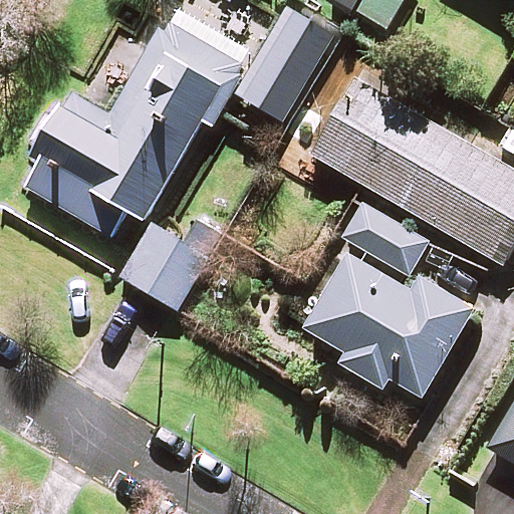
[(361,0),(355,13),(388,31),(405,0),(361,0)]
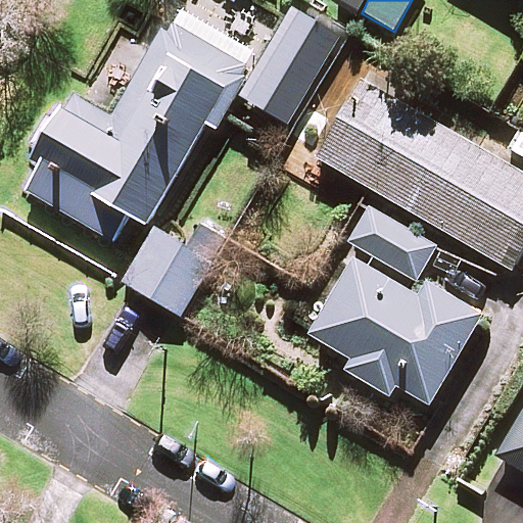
[(339,39),(296,14),(246,98),(289,124),(339,39)]
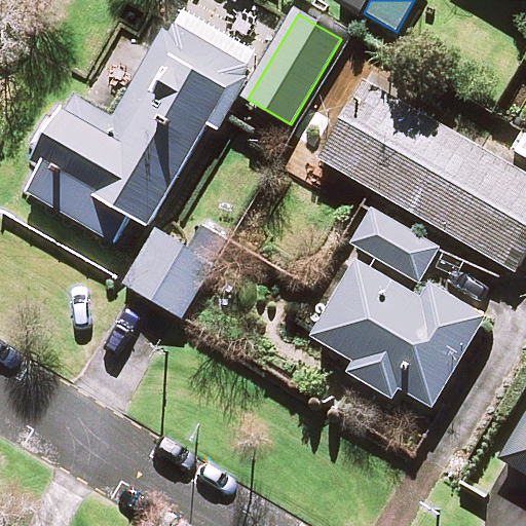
[(111,119),(70,96),(31,161),(43,168),(29,193),(115,243),(130,217),(148,227),(209,123),(218,129),(253,71),(168,22),(111,119)]
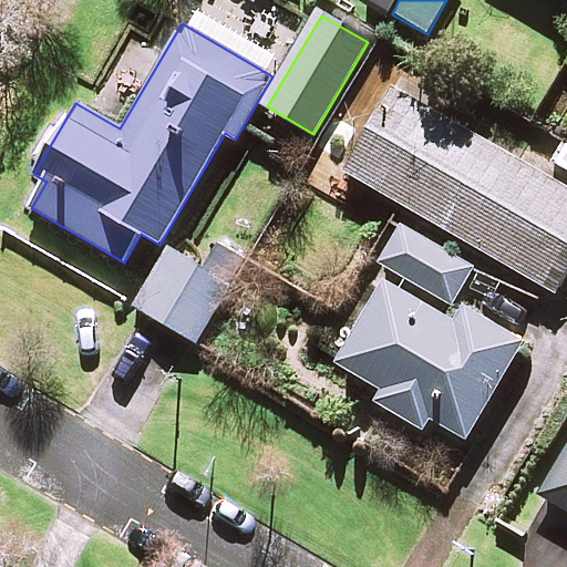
[(566,187),(389,88),(341,173),(555,294),(566,270),(566,187)]
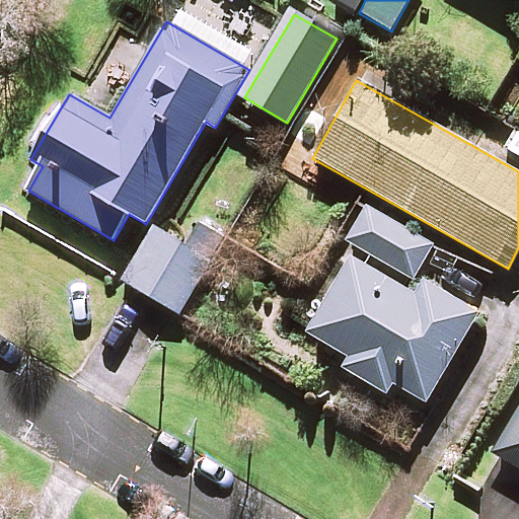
[(433,247),(368,208),(348,241),(413,281),(433,247)]
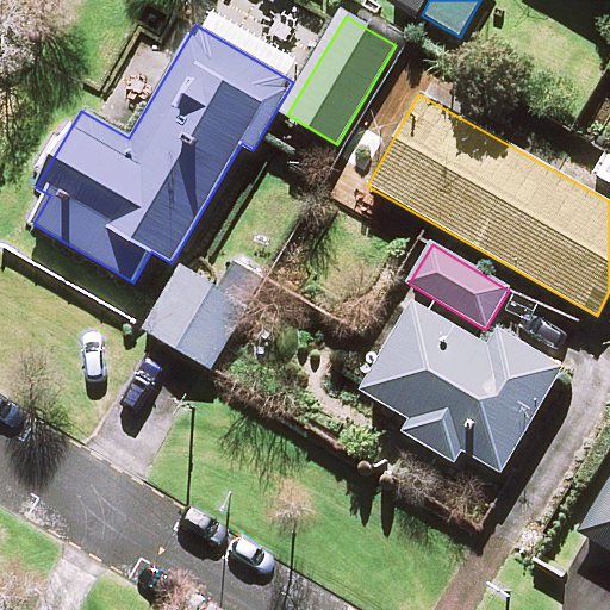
[(248,309),(181,268),(144,329),(211,369),(248,309)]
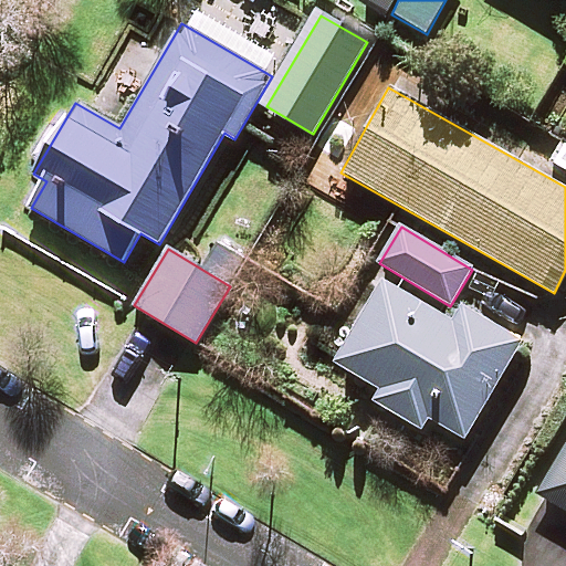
[(452,323),(381,282),(335,363),(385,390),(378,404),(460,450),(521,343),(460,308),(452,323)]
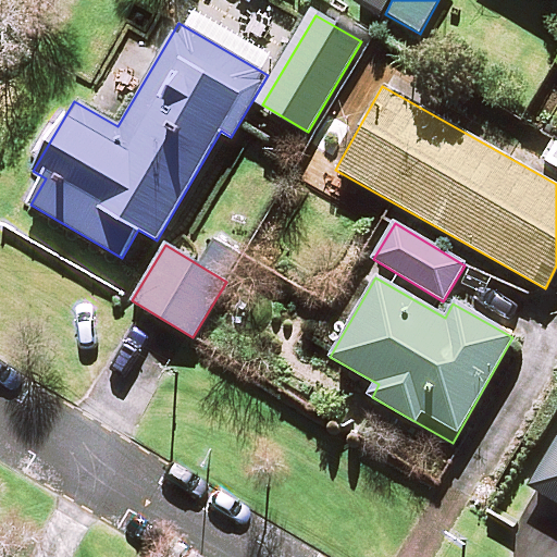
[(556,441),(531,486),(556,502),(556,441)]
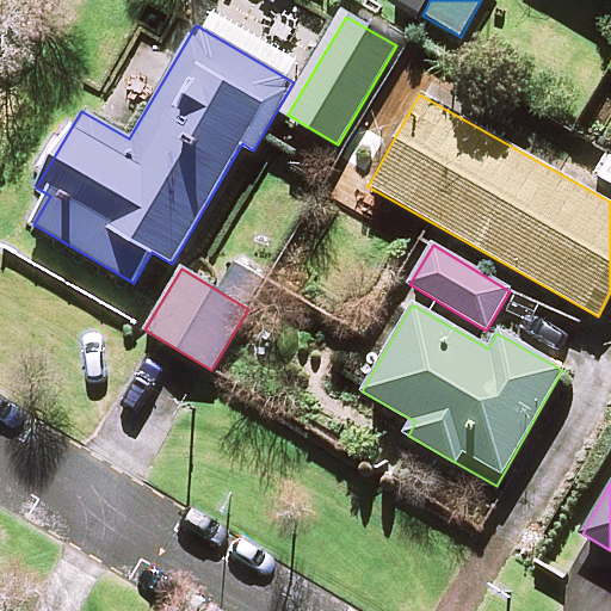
All buildings are outlined.
